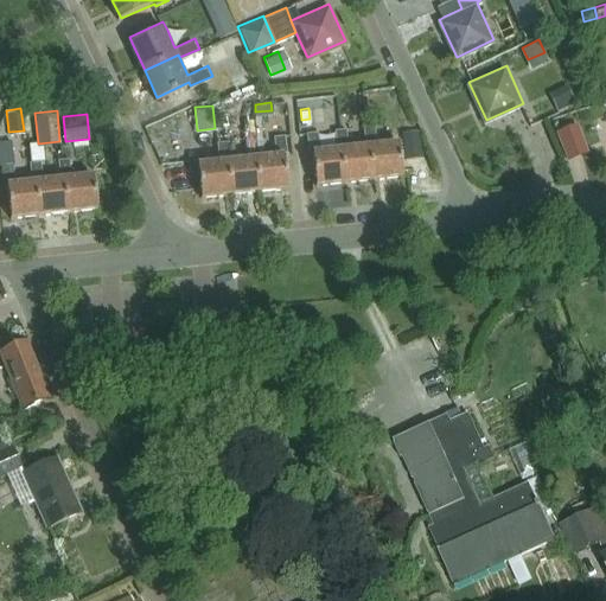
[(376,122),(364,123),(367,142),(370,142),(374,176),(403,172),(400,140),(378,142),(376,122)]
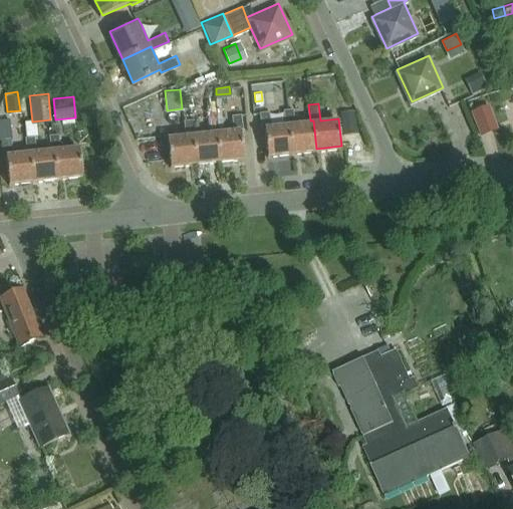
[(497,129),(488,103),(472,109),(481,135),(497,129)]
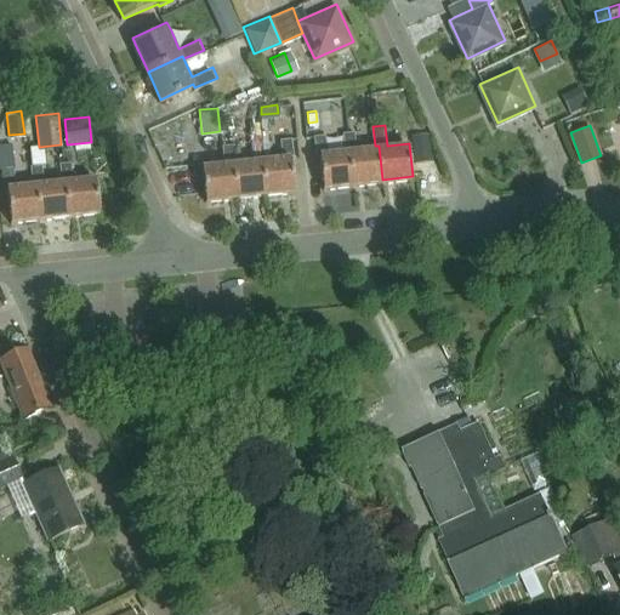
[(343,130),(346,149),(350,148),(353,183),(382,180),(379,146),(375,146),(358,148),(356,129),(343,130)]
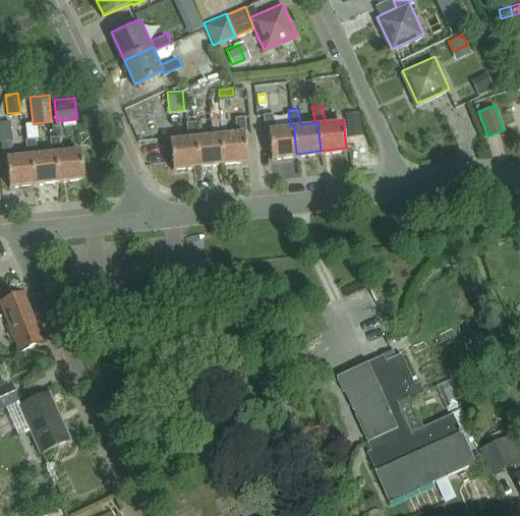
[(272,111),(264,112),(266,128),(269,128),(272,157),(296,154),(293,124),(290,125),(274,127),(272,111)]
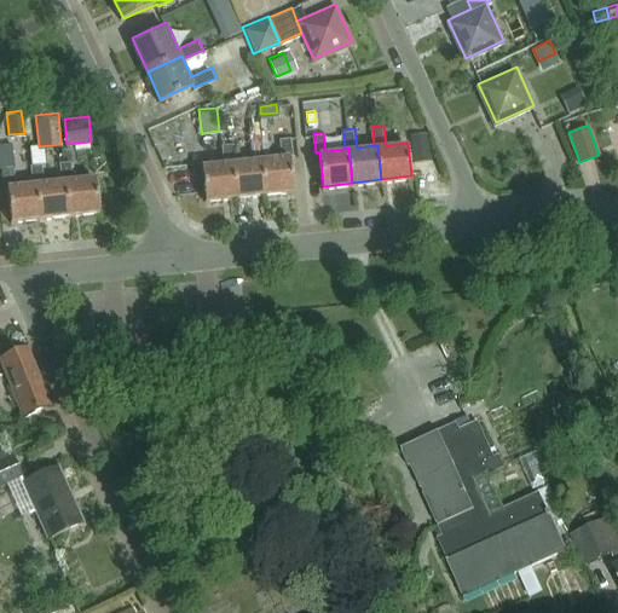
[(263,158),(261,158),(265,192),(294,189),(290,156),(292,156),(290,136),(281,137),(278,137),(279,156),(265,158),(263,158)]
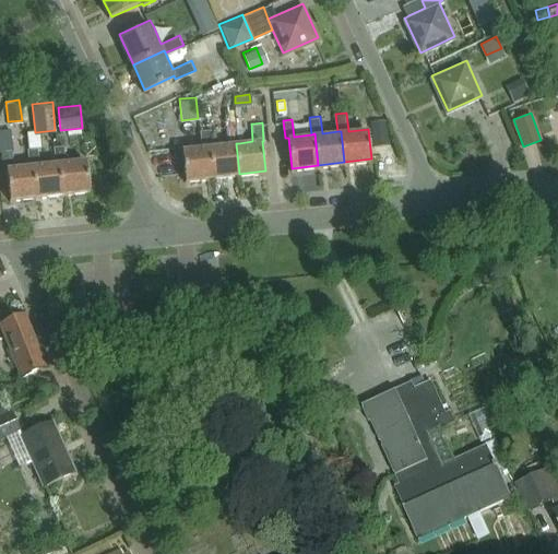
[(213,145),(210,145),(213,176),(239,174),(236,143),(237,143),(235,126),(225,127),(227,144),(213,145)]
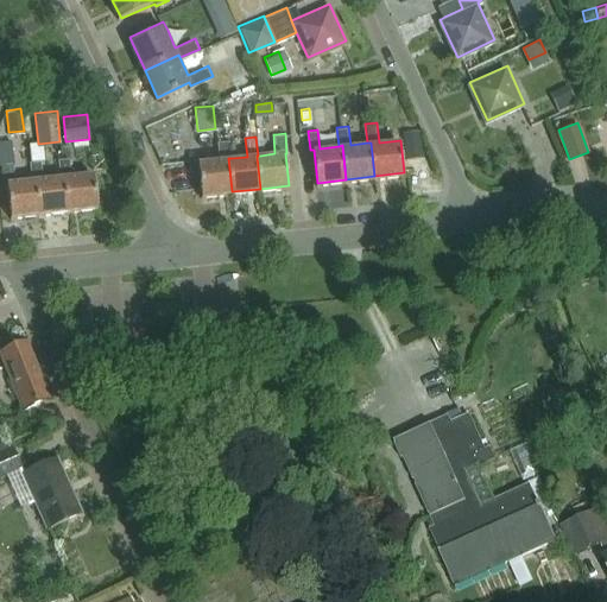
[(0,156),(11,154),(10,140),(10,139),(0,140),(0,156)]
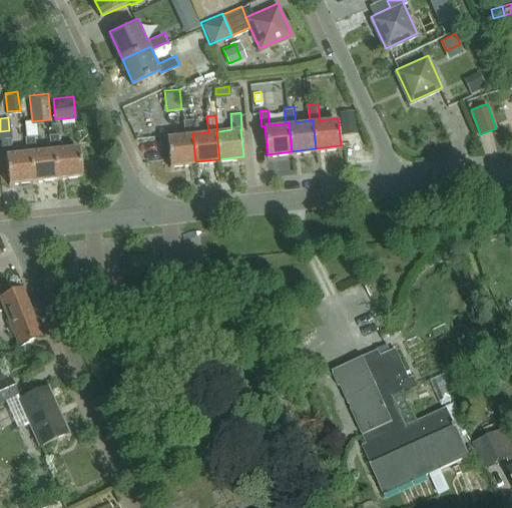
[(170,164),(195,161),(192,133),(195,133),(193,117),(184,118),(186,134),(167,136),(170,164)]
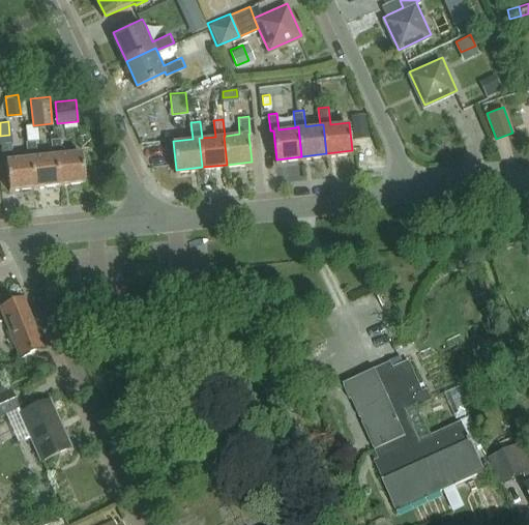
[(61,136),(52,137),(53,153),(57,153),(60,182),(86,179),(83,150),(63,152),(61,136)]
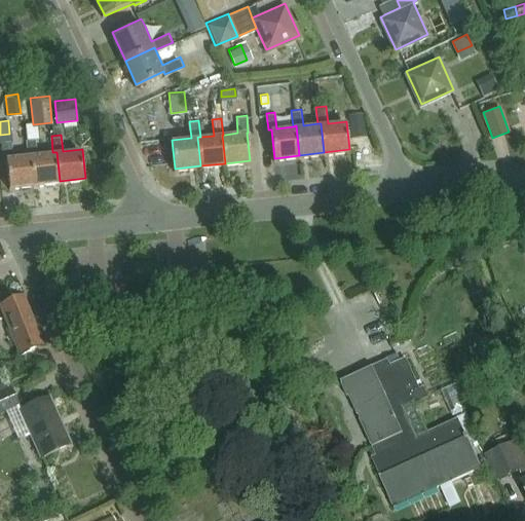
[(36,138),(27,139),(28,155),(32,155),(35,184),(60,181),(57,152),(52,152),(38,154),(36,138)]
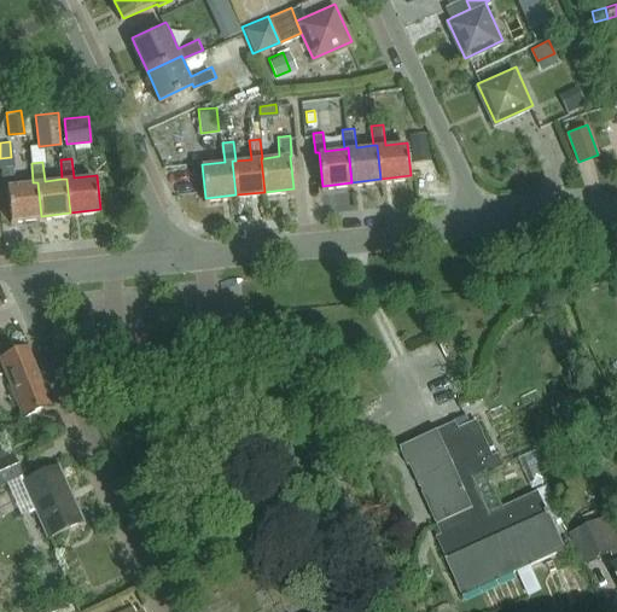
[(15,164),(3,165),(4,186),(7,186),(11,219),(41,216),(38,182),(33,182),(16,184),(15,164)]
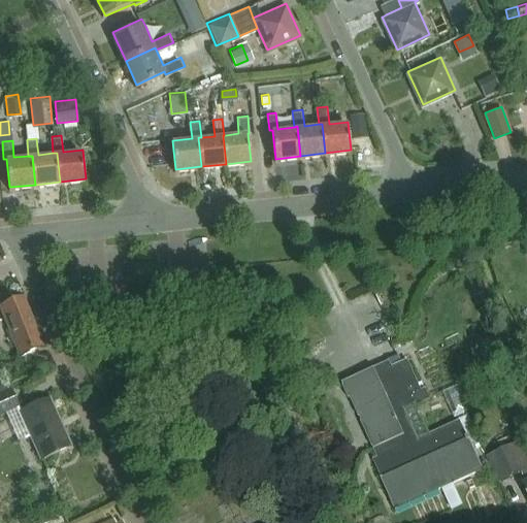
[(21,354),(44,345),(23,293),(0,302),(21,354)]
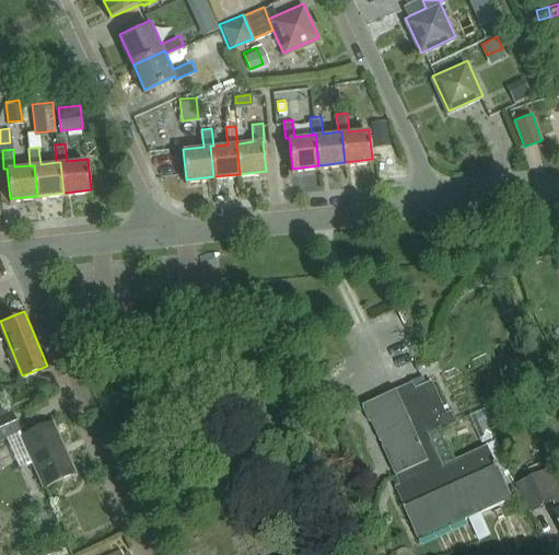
[(397,389),(364,403),(365,406),(364,407),(371,420),(373,419),(382,439),(383,439),(385,446),(384,446),(396,471),(397,471),(403,483),(396,485),(420,539),(512,497),(501,474),(487,443),(444,463),(430,431),(456,419),(452,409),(447,412),(433,379),(417,386),(399,394),(397,389)]
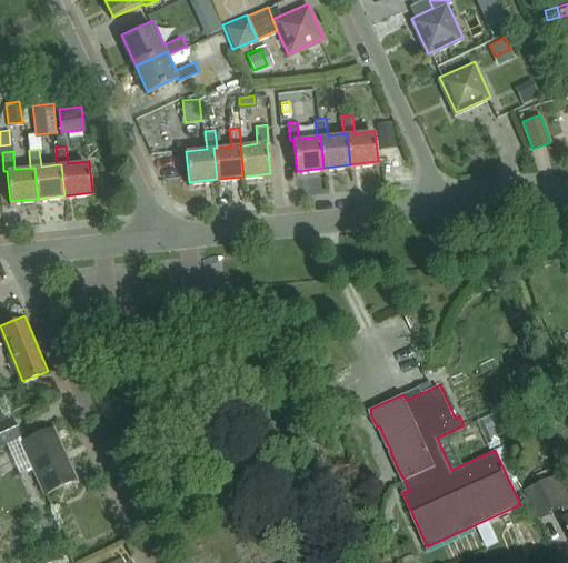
[(11,411),(0,415),(0,445),(21,435),(11,411)]
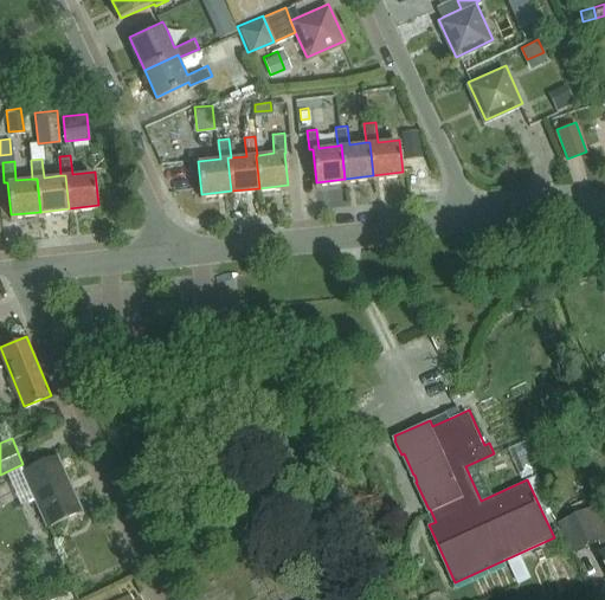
[(49,523),(81,509),(57,455),(24,469),(49,523)]
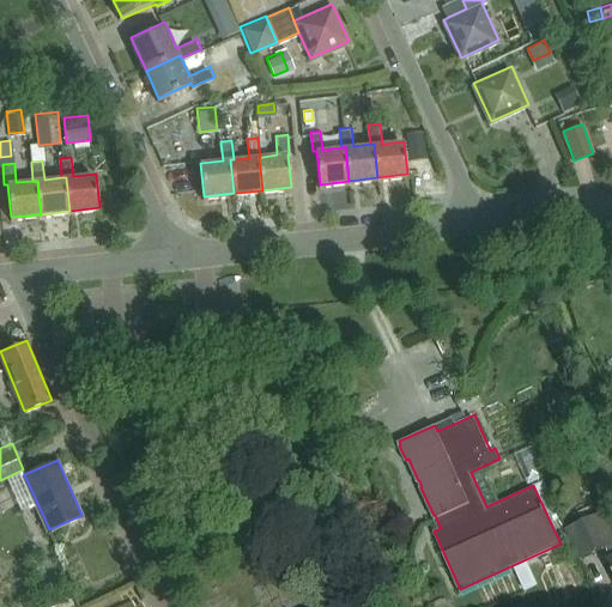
[(611,529),(603,509),(568,524),(581,553),(611,539),(611,529)]
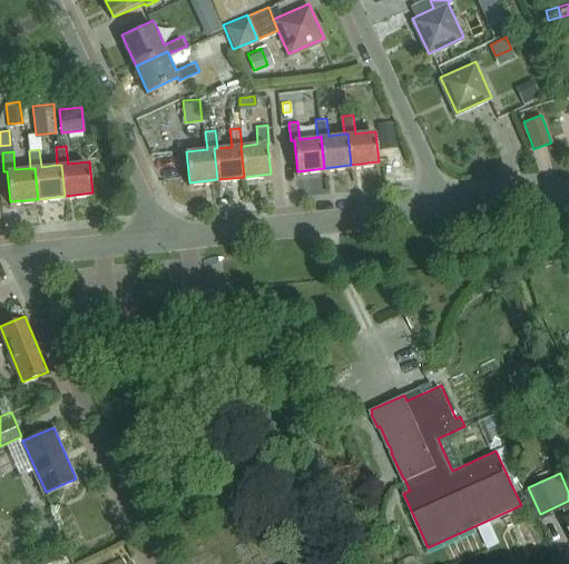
[(71,563),(67,553),(38,563),(71,563)]
